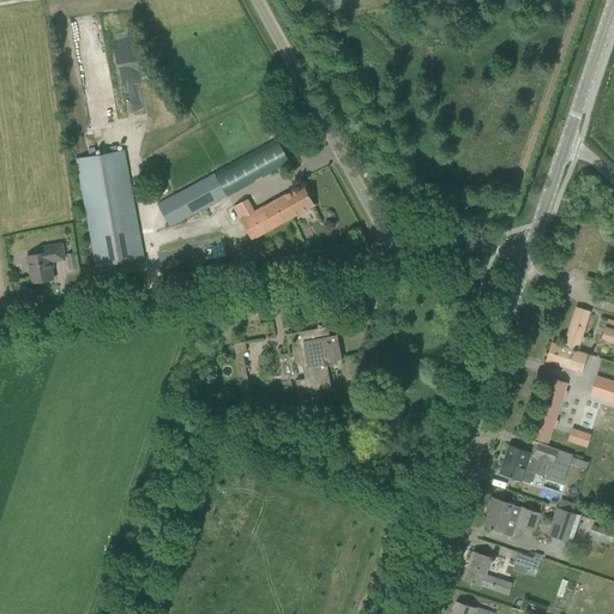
[(138,43),(109,48),(122,119),(150,114),(138,43)]
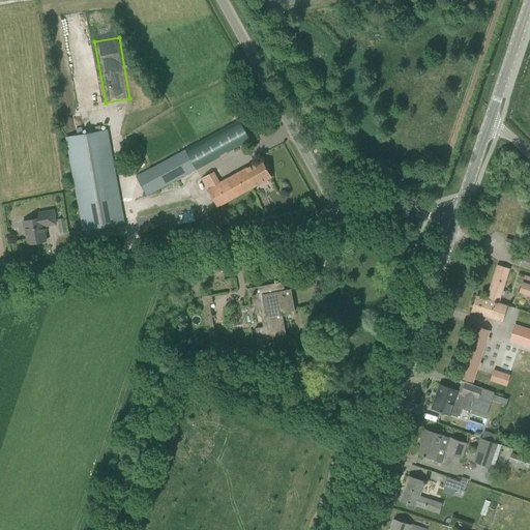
[(251,140),(239,120),(157,166),(136,177),(147,196),(196,169),(197,170),(251,140)]
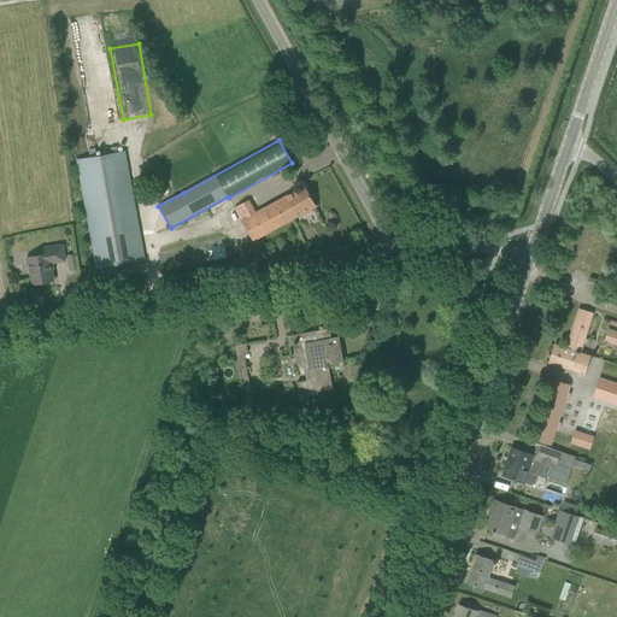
[(97,269),(145,260),(130,184),(125,151),(118,152),(112,153),(97,157),(95,148),(89,150),(90,157),(77,159),(97,269)]
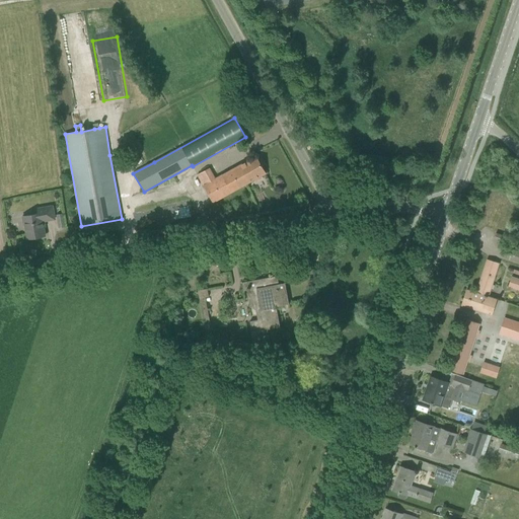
[(198,175),(213,203),(255,179),(256,181),(262,178),(261,176),(266,173),(256,157),(215,179),(209,168),(198,175)]
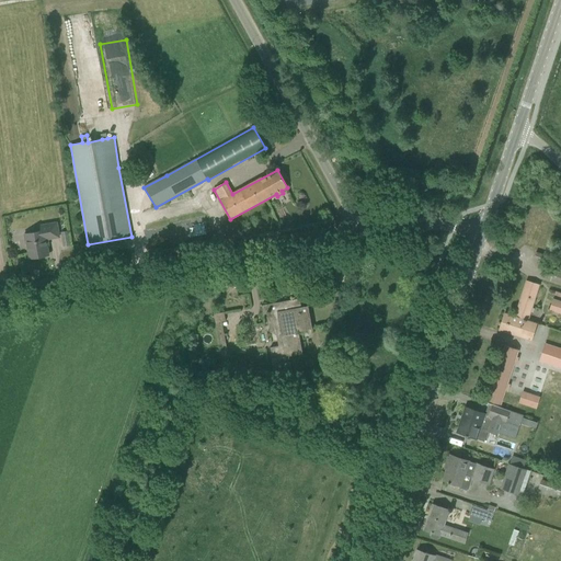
[(48,255),(46,240),(60,237),(58,222),(41,225),(42,230),(25,233),(30,259),(48,255)]
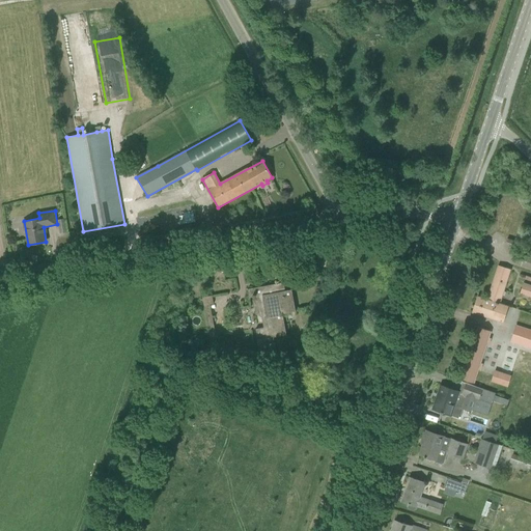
[(66,233),(64,219),(57,220),(60,234),(66,233)]
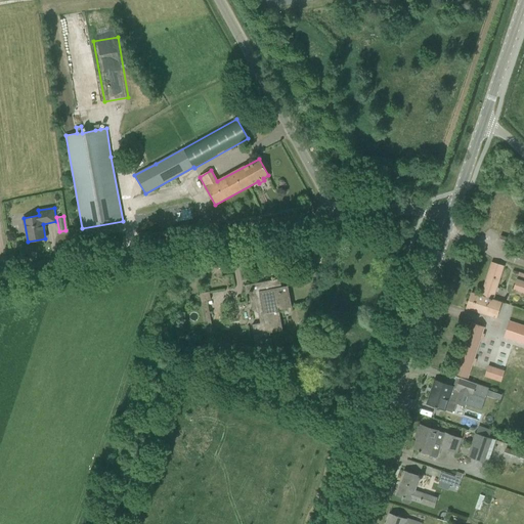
[(496,318),(500,302),(492,299),(504,266),(491,262),(481,296),(472,293),(466,308),(496,318)]
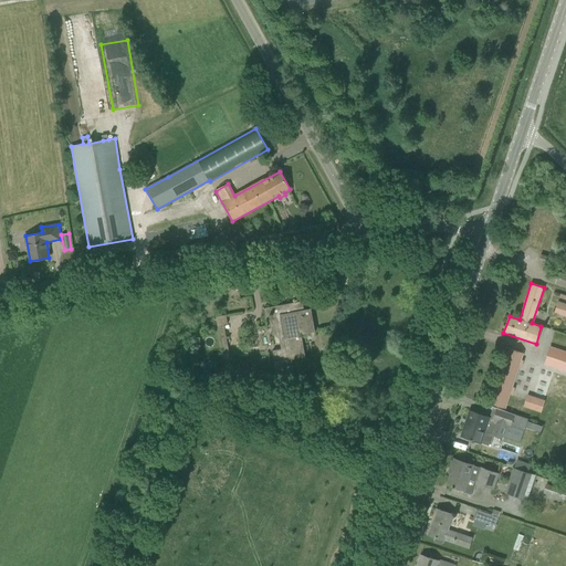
[(555,312),(565,315),(565,295),(561,294),(555,312)]
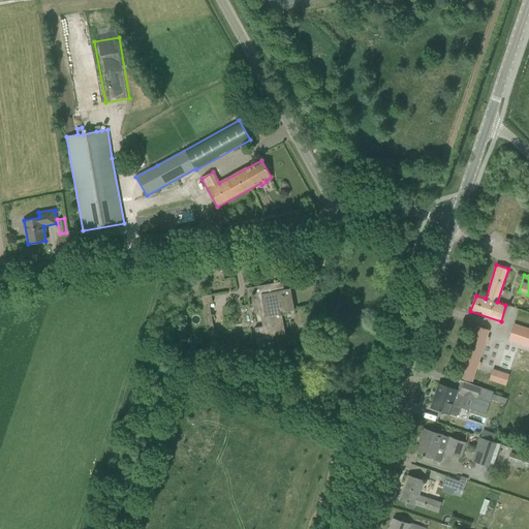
[(294,310),(290,288),(284,289),(282,281),(265,284),(266,286),(261,287),(261,285),(247,288),(248,297),(257,296),(262,327),(255,328),(256,338),(256,339),(259,355),(275,351),(273,336),(285,334),(282,312),(294,310)]
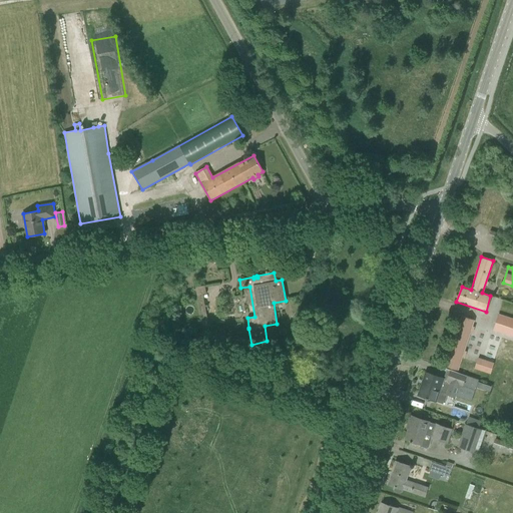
[(206,294),(204,286),(195,288),(204,331),(209,330),(202,295),(206,294)]
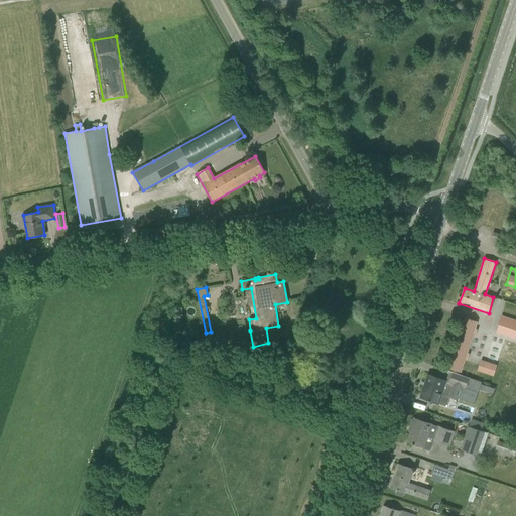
[(515,320),(502,316),(496,332),(515,338),(515,320)]
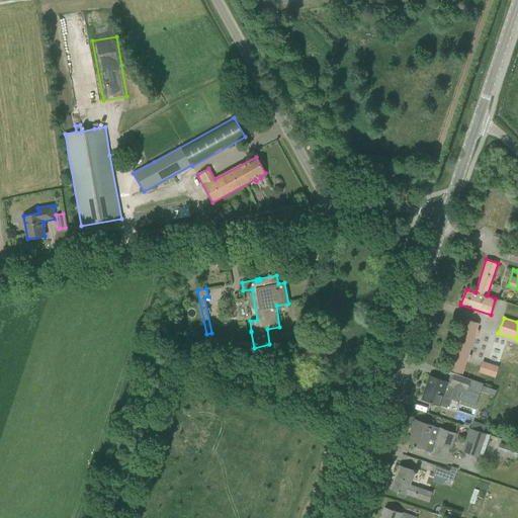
[(479,324),(466,320),(450,370),(462,373),(479,324)]
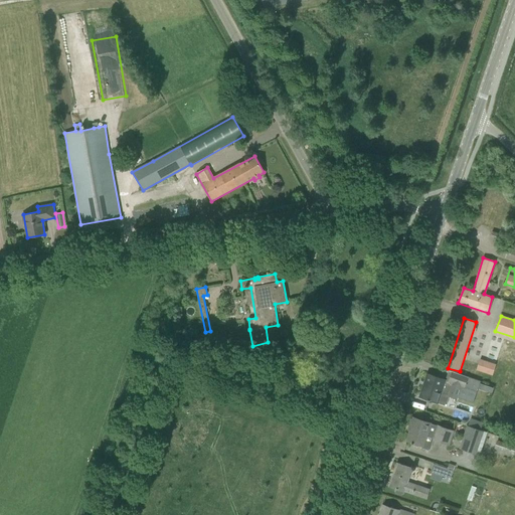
[(495,365),(480,360),(477,369),(492,374),(495,365)]
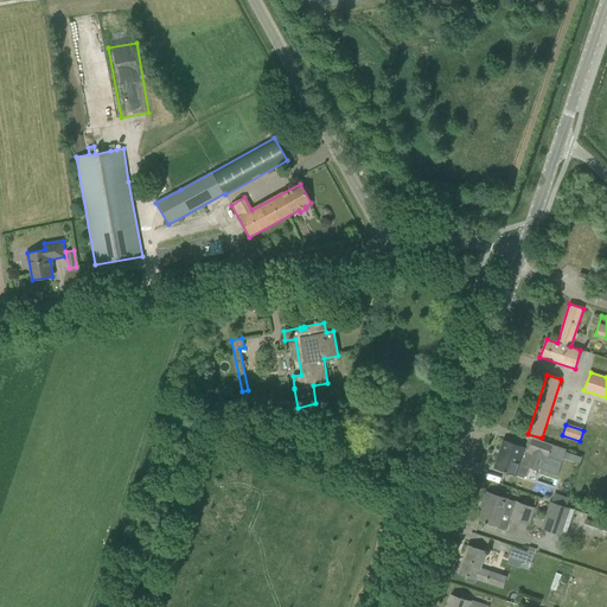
[(537,470),(538,468),(557,475),(567,449),(532,438),(529,449),(504,440),(500,451),(503,452),(498,468),(494,467),(525,478),(529,467),(537,470)]
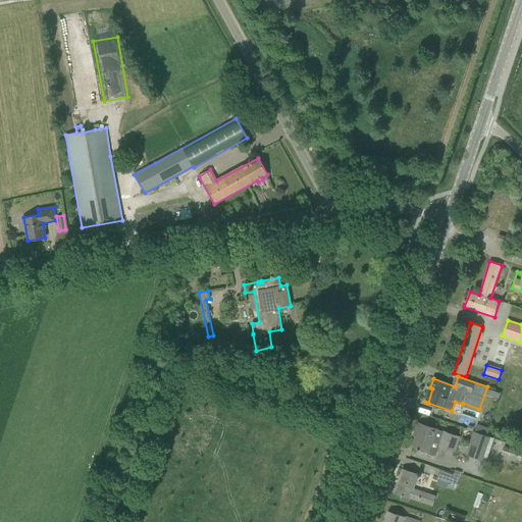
[(439,446),(455,451),(459,436),(418,423),(415,432),(417,433),(413,447),(427,452),(427,455),(434,457),(436,456),(439,446)]
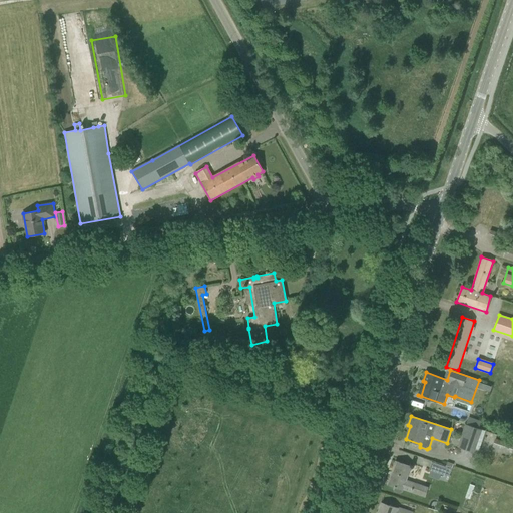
[(481,422),(475,420),(472,426),(479,429),(481,422)]
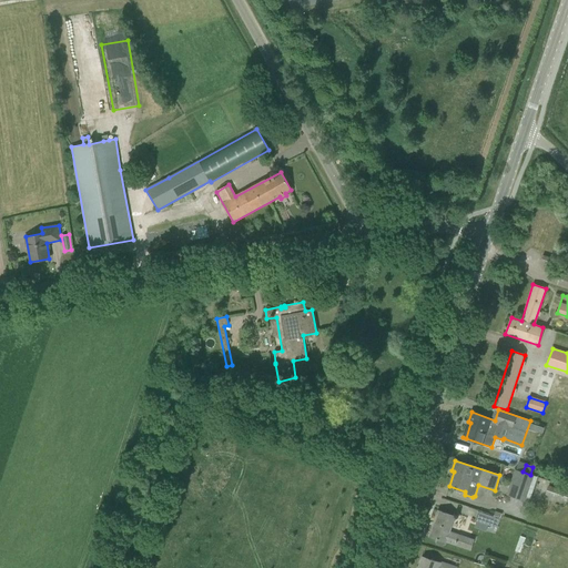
[(530,498),(537,477),(530,475),(523,472),(515,469),(506,495),(525,501),(526,497),(530,498)]
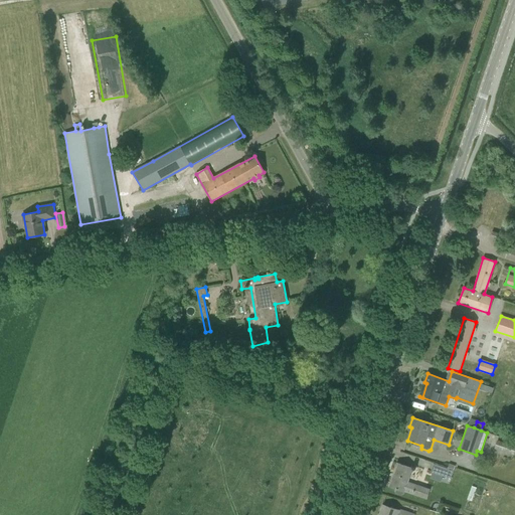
[(509,454),(514,456),(514,451),(514,447),(511,446),(512,442),(500,438),(499,441),(497,440),(494,449),(509,454)]
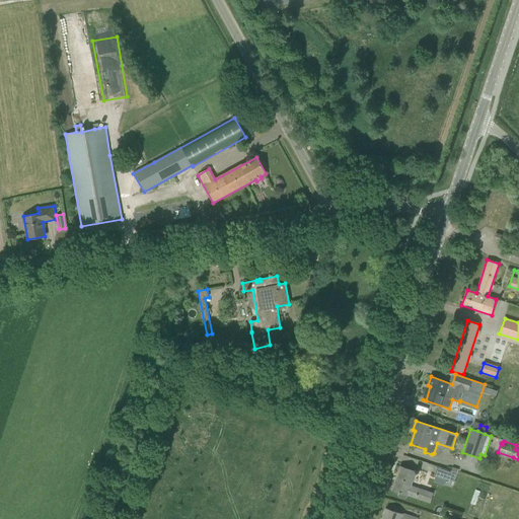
[(416,498),(430,503),(433,493),(419,489),(411,487),(416,471),(400,466),(392,491),(399,493),(398,496),(399,497),(404,499),(405,498),(406,495),(408,495),(416,498)]
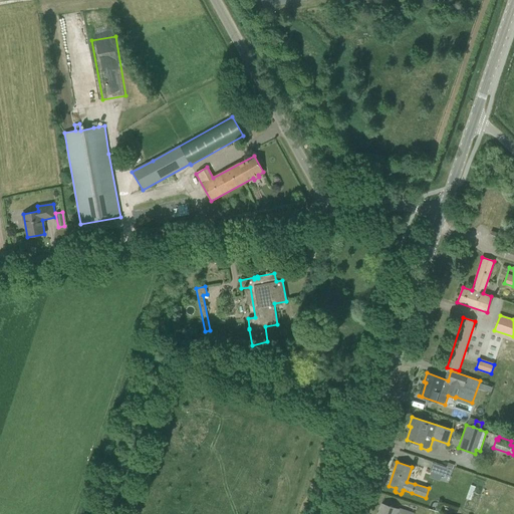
[(450,478),(452,470),(450,469),(432,463),(430,471),(450,478)]
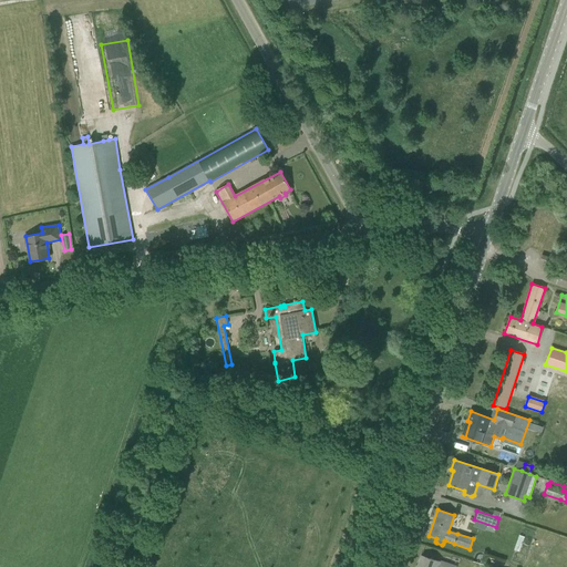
[(455,566),(456,566),(440,560),(439,562),(422,556),(418,566),(455,566)]
